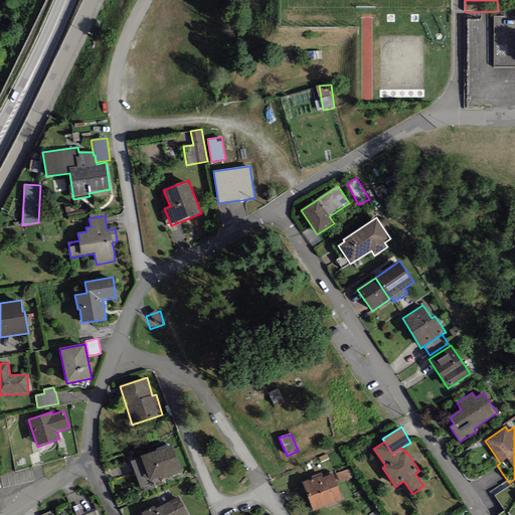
[(172,445),(140,457),(141,458),(131,462),(141,489),(161,482),(160,480),(181,472),(172,445)]
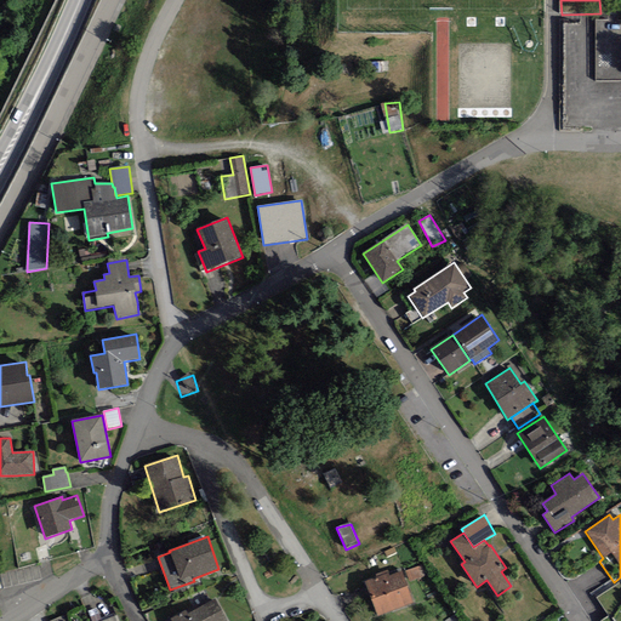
[(410,582),(425,576),(420,565),(405,571),(410,582)]
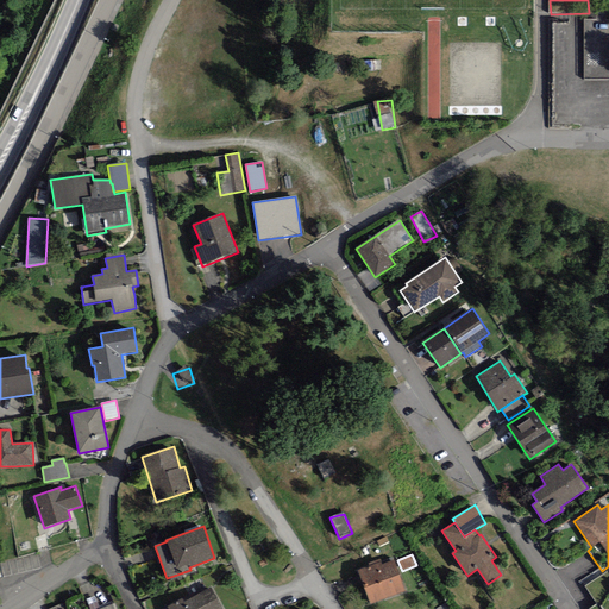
[(370,566),(357,571),(370,606),(406,591),(394,560),(382,565),(380,559),(369,564),(370,566)]
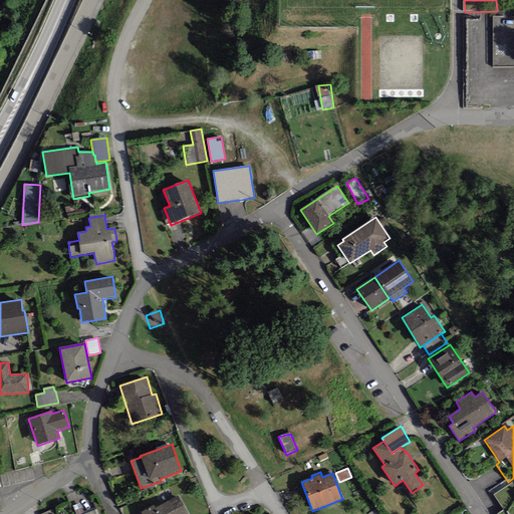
[(156,508),(154,505),(141,512),(142,513),(188,513),(178,495),(156,508)]
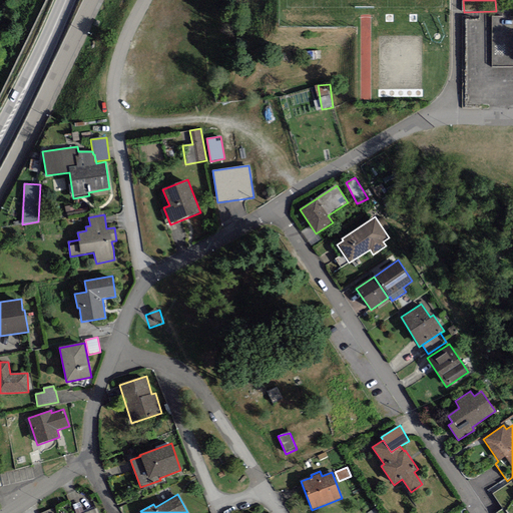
[(72,505),(75,512),(83,512),(82,511),(79,503),(72,505)]
